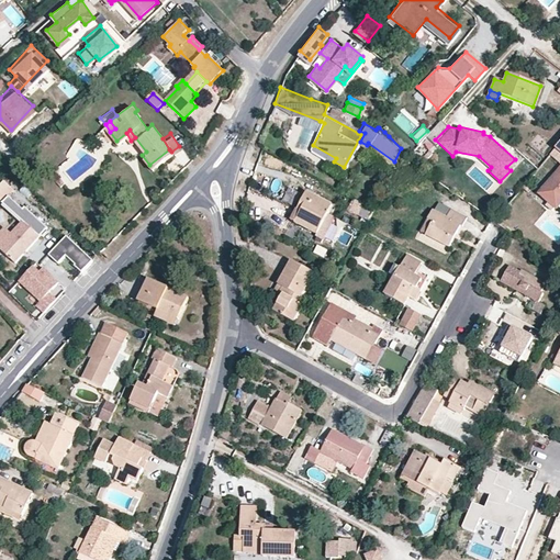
[(559,166),(537,191),(553,206),(559,200),(559,166)]
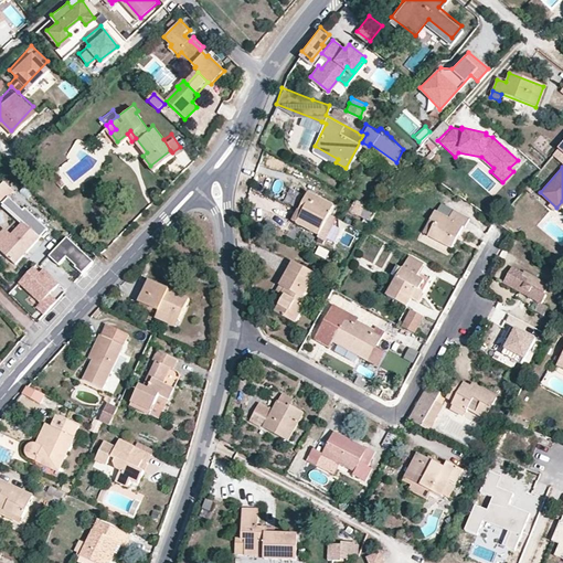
[(61,179),(54,173),(50,178),(56,184),(61,179)]
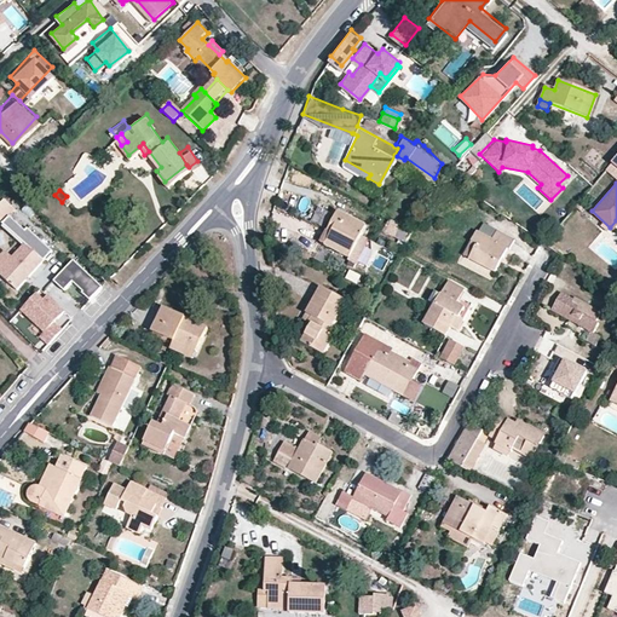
[(0,219),(23,242),(41,259),(51,249),(27,226),(23,229),(9,214),(16,208),(4,196),(0,200),(0,219)]
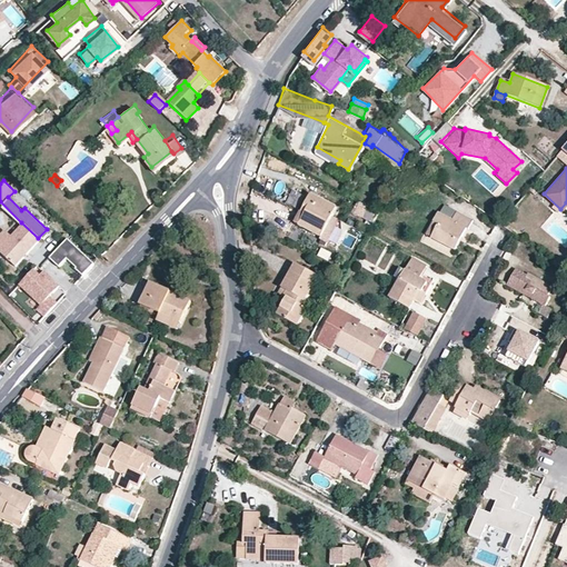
[(329,217),(334,208),(308,195),(292,224),(319,237),(329,217)]
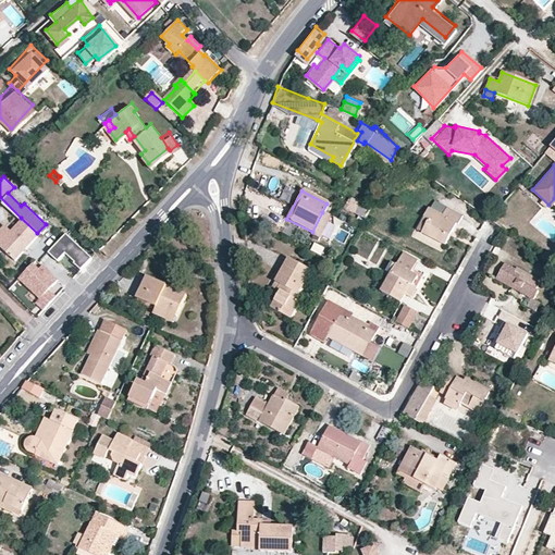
[(361,219),(368,207),(357,201),(350,213),(361,219)]
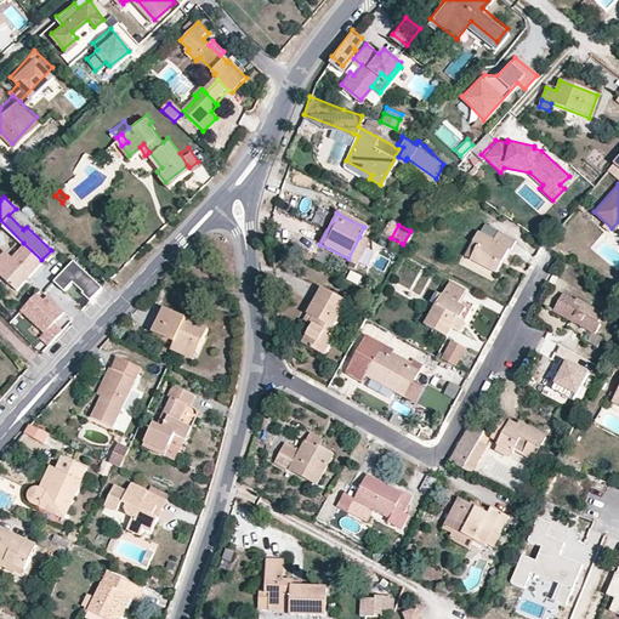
[(476,232),(471,242),(476,244),(467,259),(492,271),(498,259),(501,260),(506,250),(509,251),(514,240),(495,231),(492,239),(476,232)]
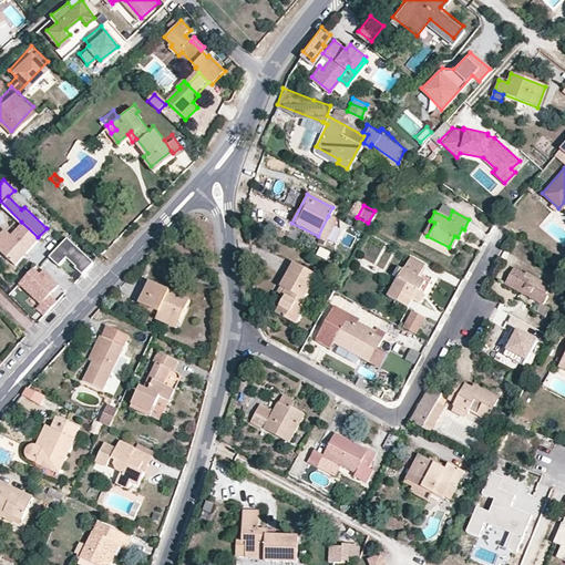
[(335,219),(328,216),(318,236),(317,238),(324,242),(335,219)]
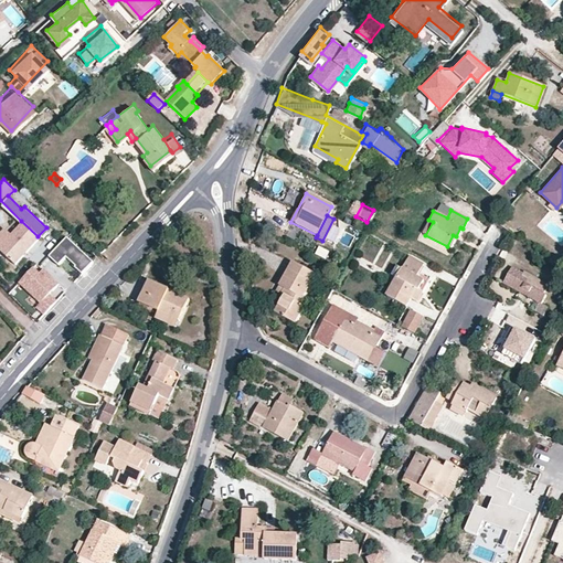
[(433,222),(428,220),(421,233),(425,235),(433,222)]
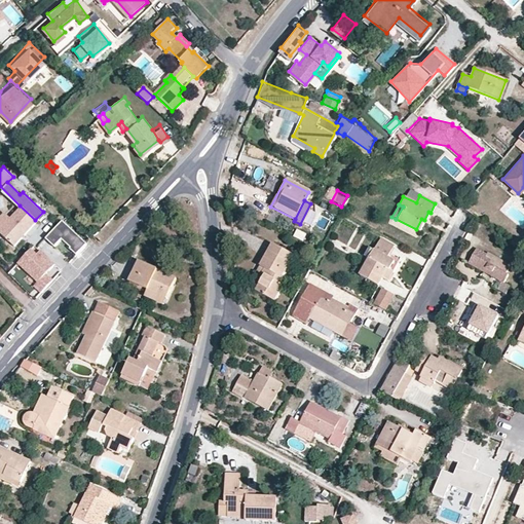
[(20,206),(7,218),(0,225),(0,233),(11,245),(35,220),(20,206)]
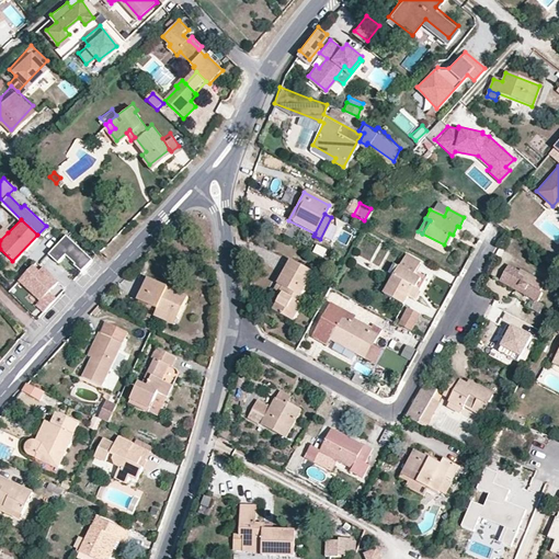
[(81,270),(92,258),(66,234),(48,252),(57,261),(65,253),(75,262),(75,263),(81,270)]
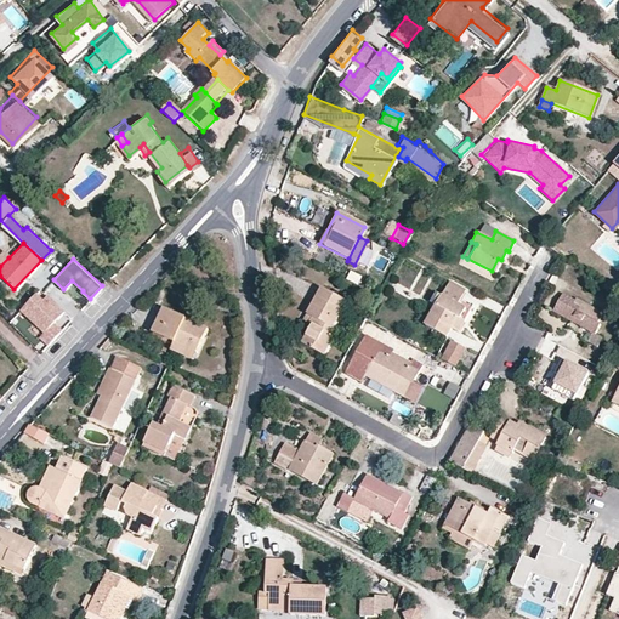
[(494,273),(501,260),(498,259),(492,271),(494,273)]
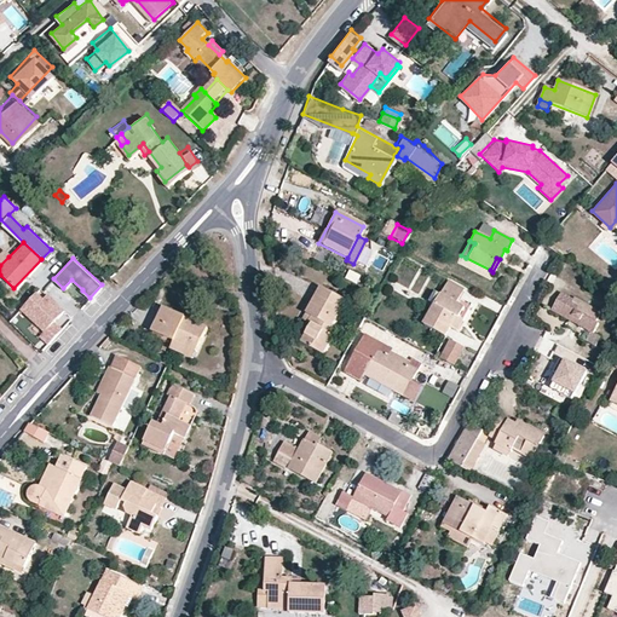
[(342,276),(355,282),(358,274),(346,267),(342,276)]
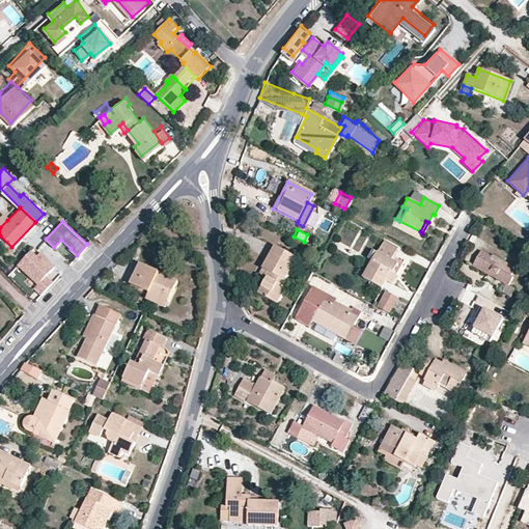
[(389,270),(394,273),(401,260),(391,255),(395,247),(382,240),(362,277),(380,286),(384,279),(389,270)]
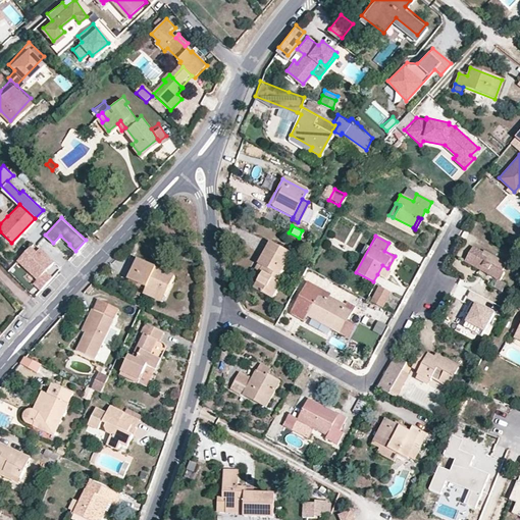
[(267,243),(255,265),(258,267),(256,272),(258,273),(250,289),(268,299),(277,282),(275,281),(289,255),(267,243)]
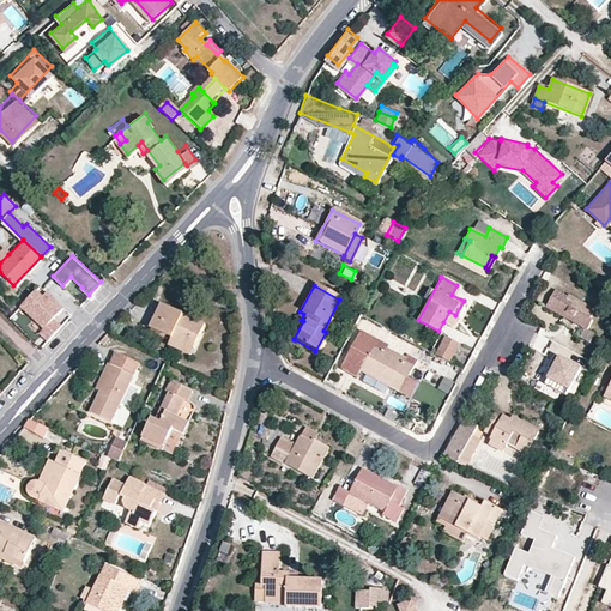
[(573,315),(570,319),(586,328),(592,318),(588,316),(594,307),(567,292),(566,295),(554,288),(544,306),(563,315),(566,312),(573,315)]
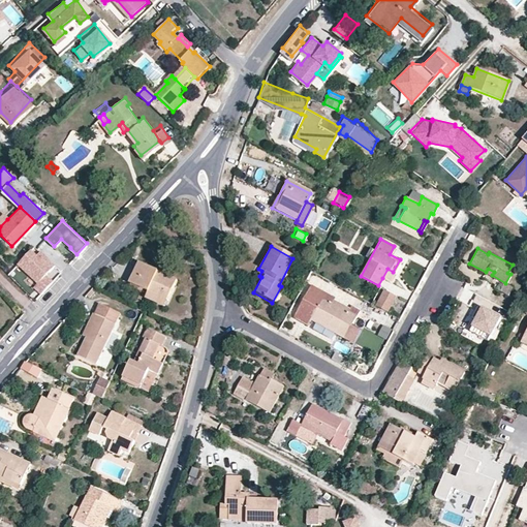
[(35,254),(29,249),(16,262),(37,282),(32,287),(39,293),(53,279),(45,274),(54,264),(39,251),(35,254)]
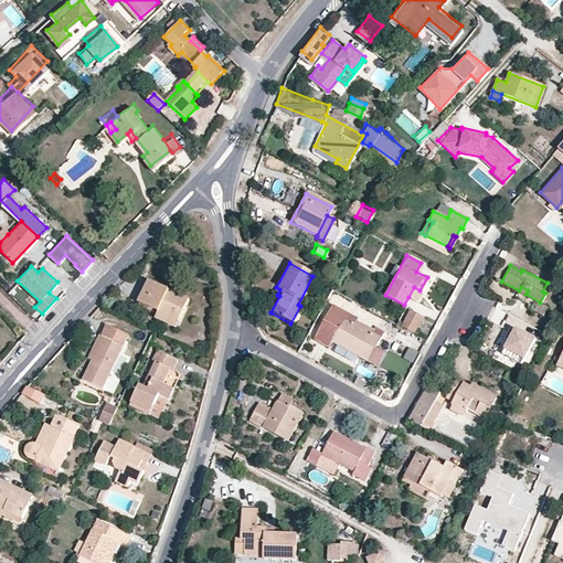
[(153,306),(178,317),(188,296),(148,277),(138,299),(153,306)]
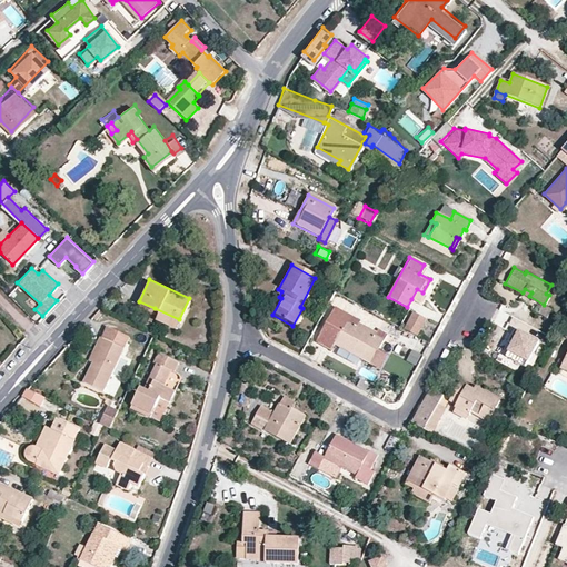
[(417,302),(423,292),(417,289),(411,299),(417,302)]
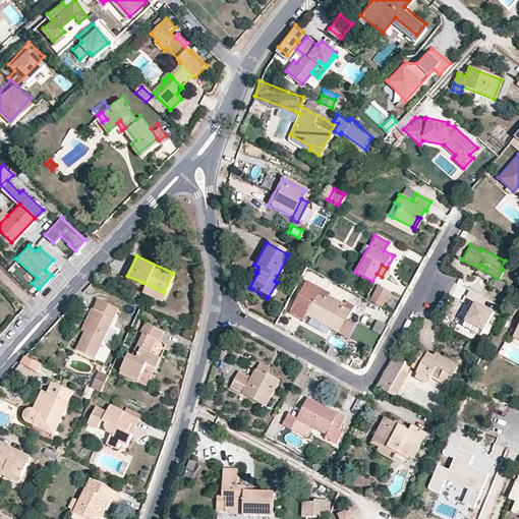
[(307,312),(330,325),(329,327),(346,337),(353,324),(344,319),(352,304),(344,300),(343,303),(327,295),(328,292),(307,281),(290,311),(303,320),(307,312)]
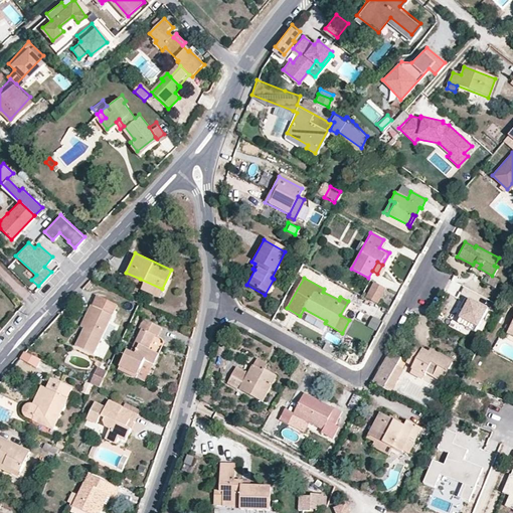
[(159,296),(162,289),(140,279),(137,285),(159,296)]
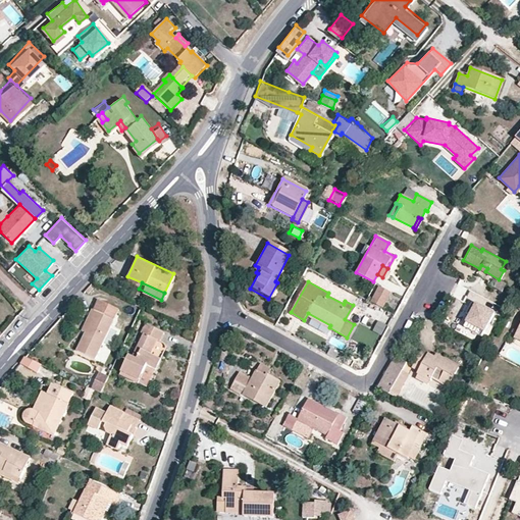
[(380,308),(388,294),(378,288),(370,303),(380,308)]
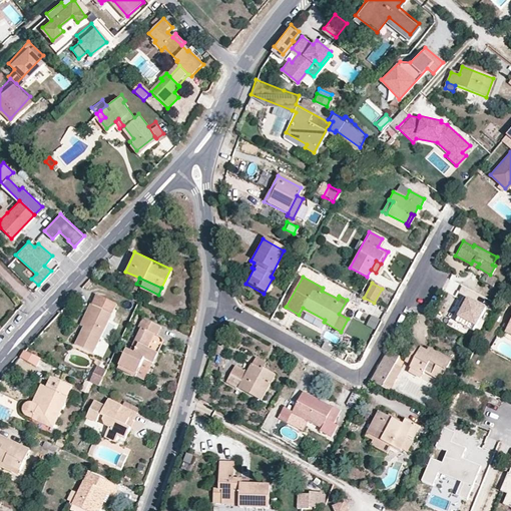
[(75,342),(92,350),(100,334),(107,320),(112,311),(116,302),(97,293),(93,301),(90,300),(86,308),(92,311),(86,325),(84,324),(75,342)]
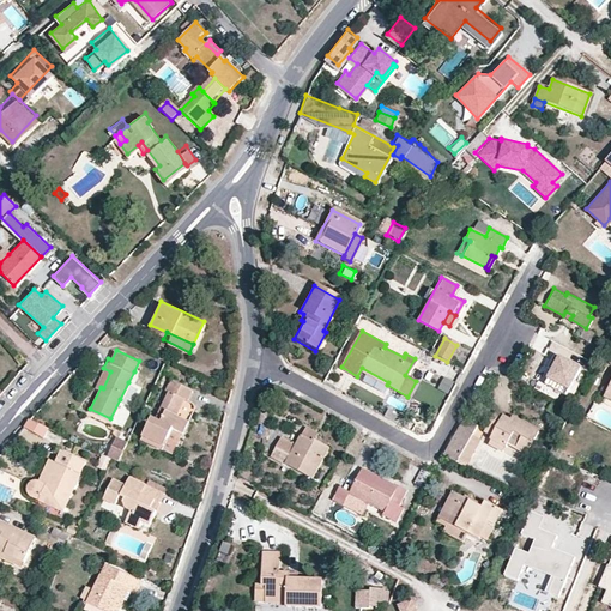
[(580,367),(557,356),(545,377),(568,389),(580,367)]
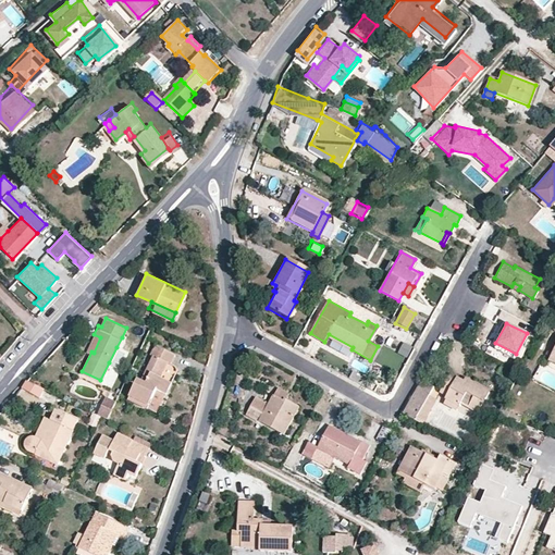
[(100,337),(94,334),(86,349),(91,352),(94,353),(100,337)]
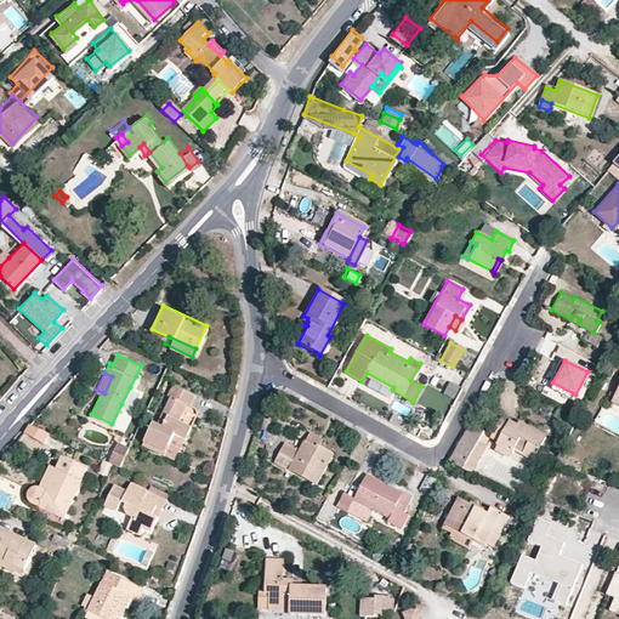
[(175,431),(183,435),(189,422),(172,415),(181,399),(188,403),(194,391),(172,381),(166,392),(170,395),(157,422),(153,420),(143,442),(164,453),(172,435),(175,431)]
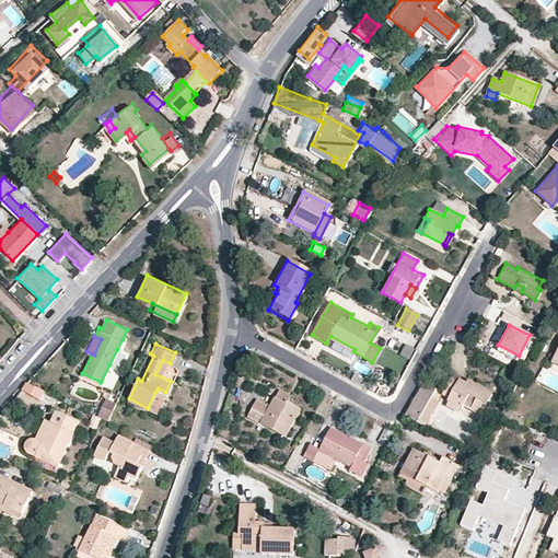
[(404,344),(399,352),(407,357),(413,348),(404,344)]
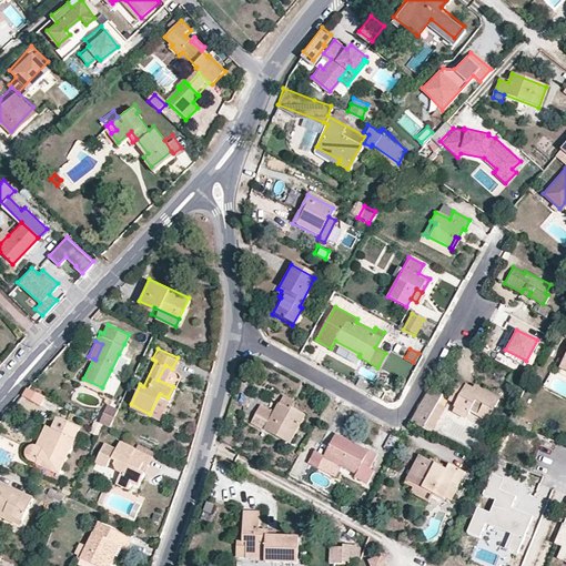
[(127,357),(119,354),(111,370),(118,373),(127,357)]
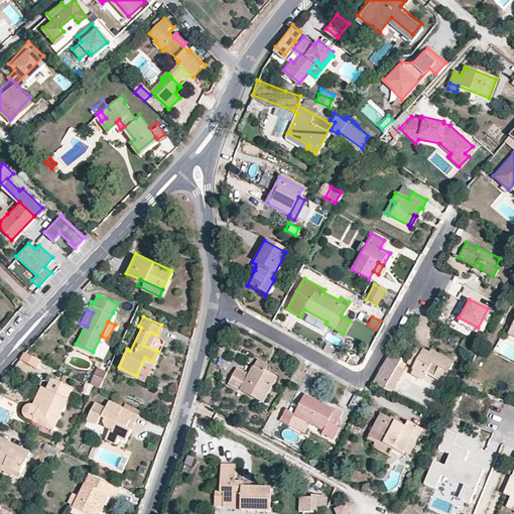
[(411,365),(423,372),(424,370),(439,377),(450,358),(428,346),(426,348),(415,343),(406,360),(412,363),(411,365)]
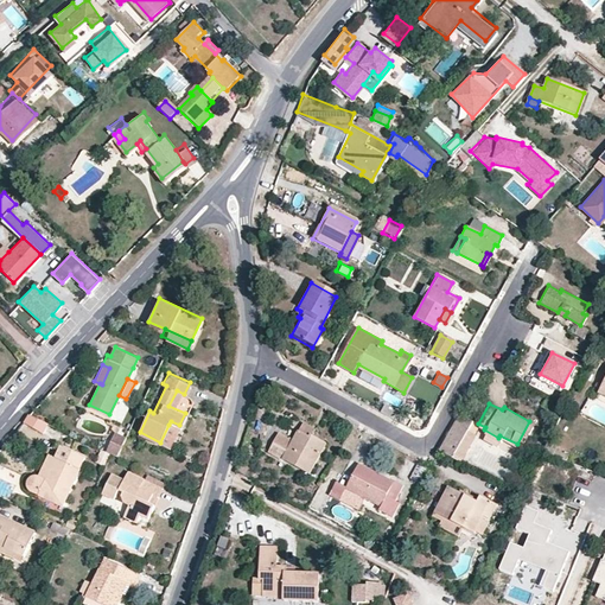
[(452,456),(465,428),(471,418),(458,411),(438,449),(452,456)]
